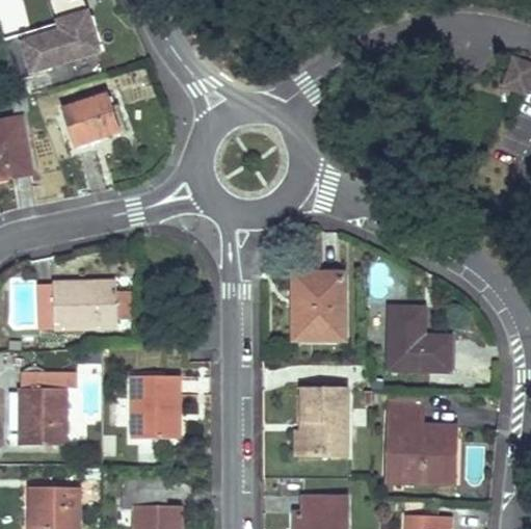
[(50,0),(59,30),(22,42),(19,33),(3,38),(16,80),(32,75),(30,72),(98,50),(82,0),(50,0)]
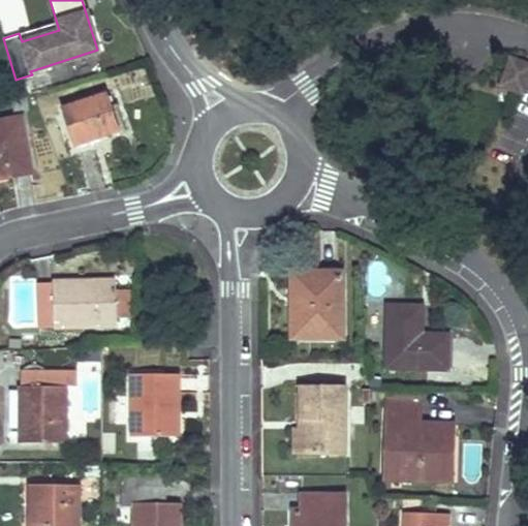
[(499,84),(521,92),(527,71),(527,64),(508,57),(499,84)]
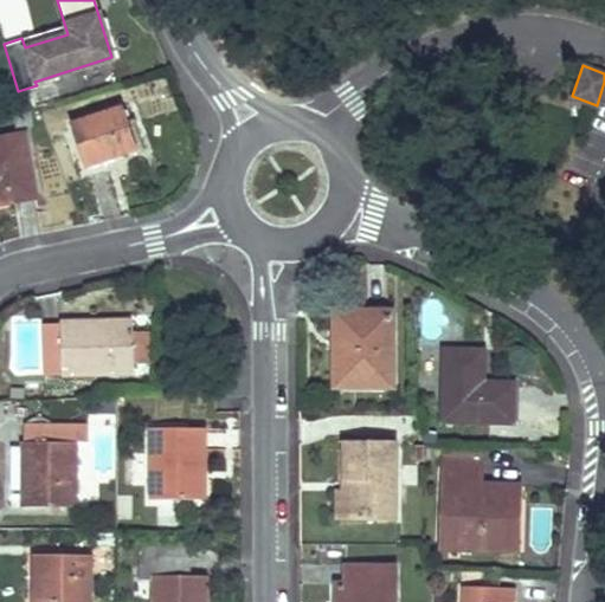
[(120,104),(68,121),(83,167),(135,149),(120,104)]
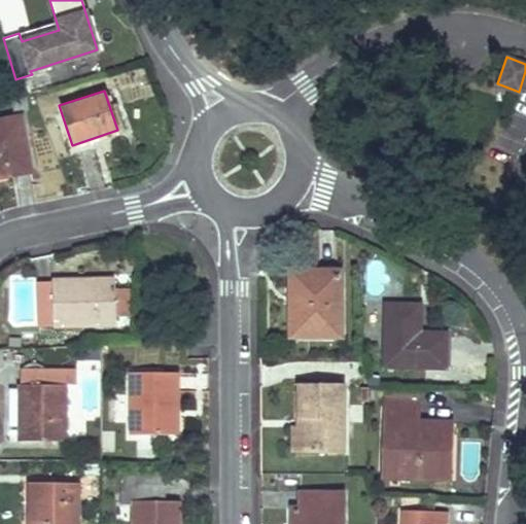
[(19,115),(0,118),(0,174),(29,170),(19,115)]
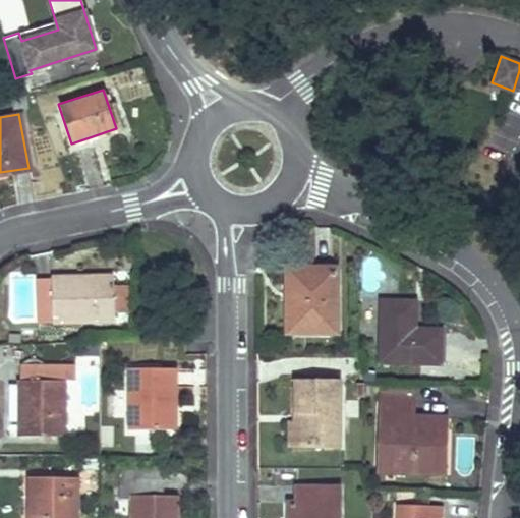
[(295,267),(285,266),(285,296),(295,297),(295,267)]
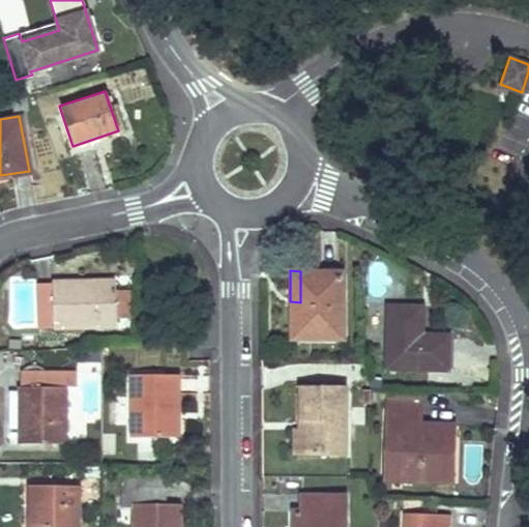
[(342,271),(300,271),(300,302),(290,301),(290,338),(342,338),(342,271)]
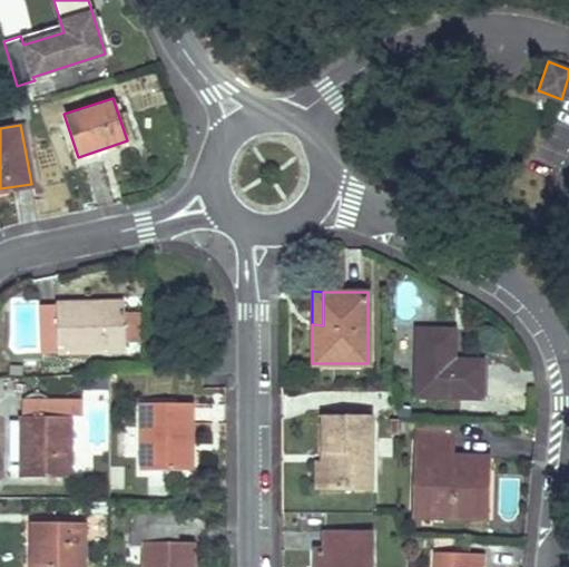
[(123,301),(55,304),(38,304),(39,352),(57,351),(124,349),(124,340),(123,312),(123,301)]
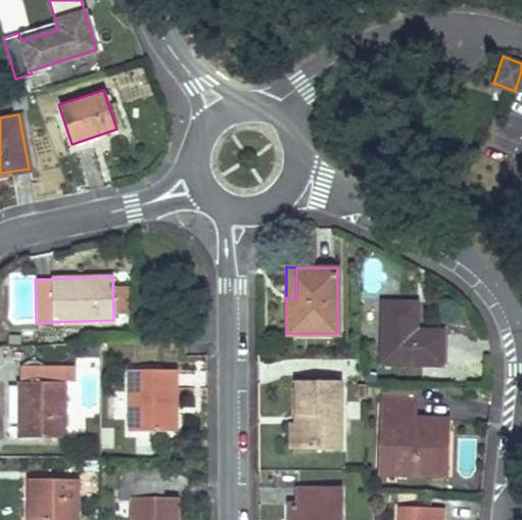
[(128,286),(112,286),(113,312),(128,312),(128,286)]
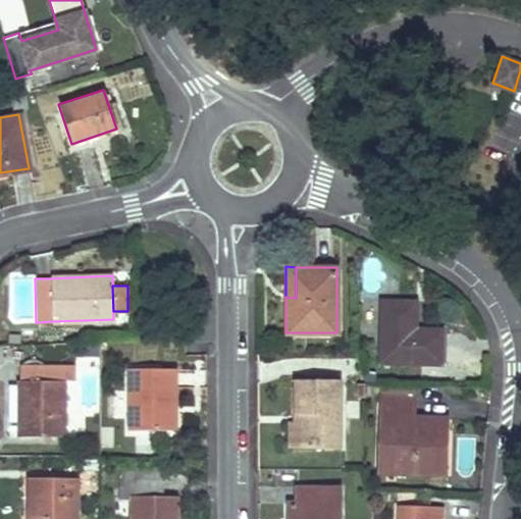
[(414,301),(380,301),(379,362),(439,363),(439,329),(414,328),(414,301)]
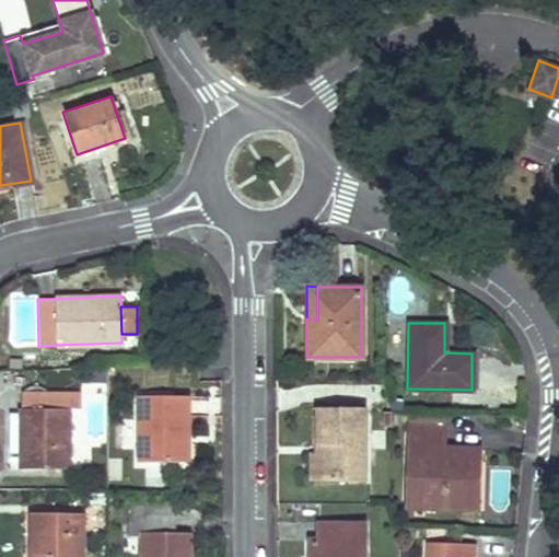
[(80,391),(20,391),(19,467),(67,467),(68,407),(79,407),(80,391)]
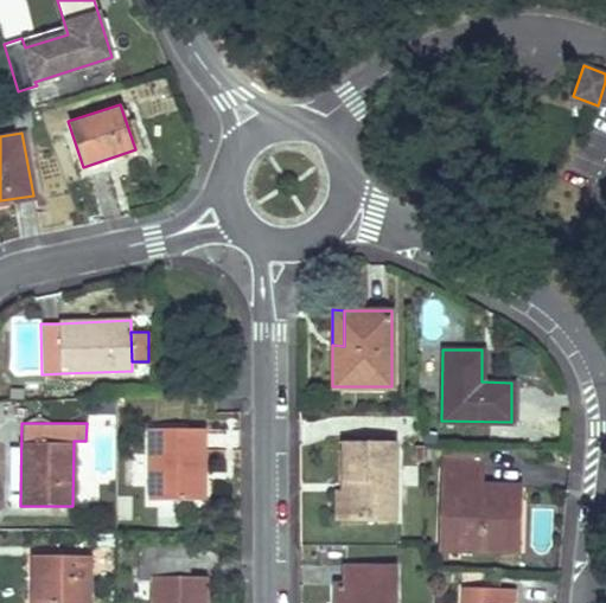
[(202,427),(150,428),(150,499),(196,499),(196,470),(202,470),(202,427)]
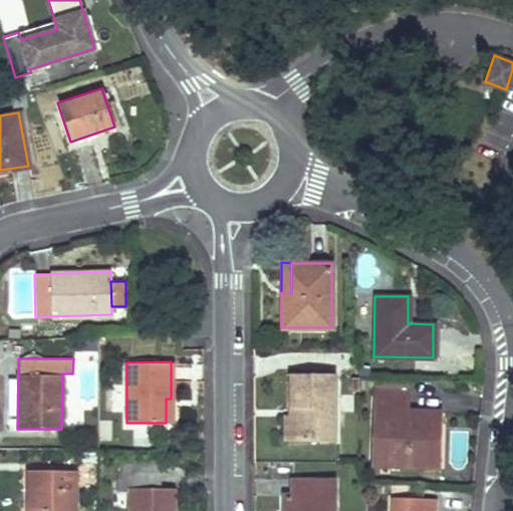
[(368,367),(359,367),(359,376),(368,376),(368,367)]
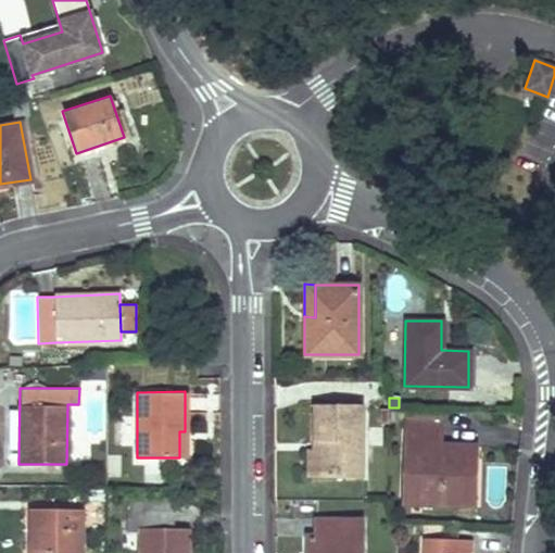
[(313,440),(319,441),(319,476),(360,476),(361,404),(314,404),(313,440)]
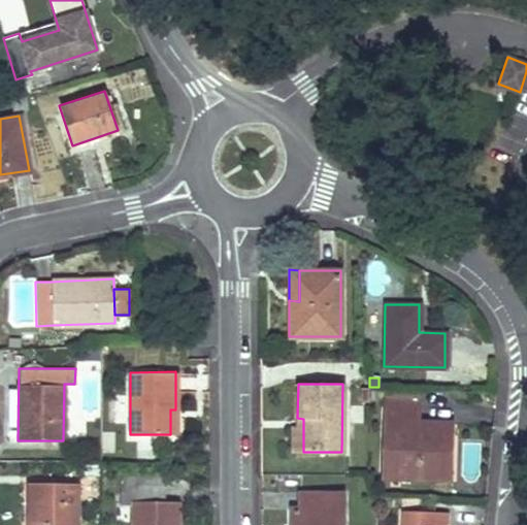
[(418,401),(384,401),(382,478),(441,479),(442,460),(434,451),(442,441),(443,422),(417,421),(418,401)]
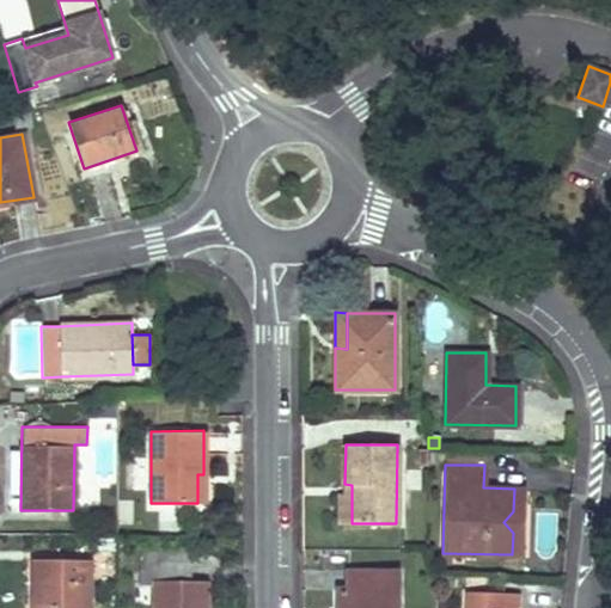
[(338,523),(352,523),(352,485),(344,484),(344,496),(338,497),(338,523)]
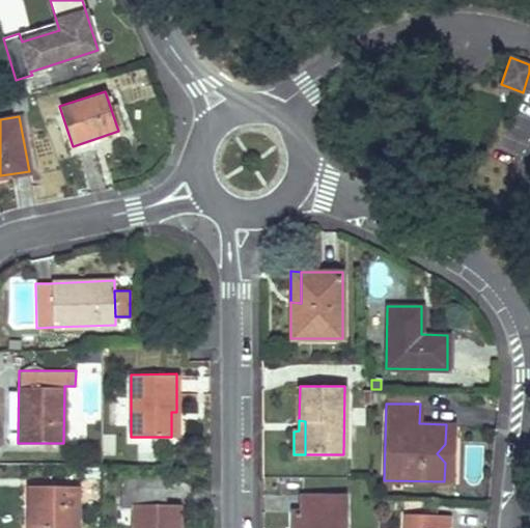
[(451,482),(453,424),(446,424),(445,444),(437,453),(445,463),(444,481),(451,482)]
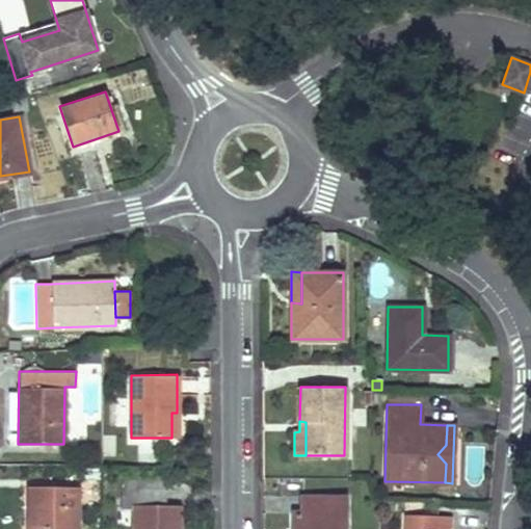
[(165,470),(124,470),(123,487),(165,488),(165,470)]
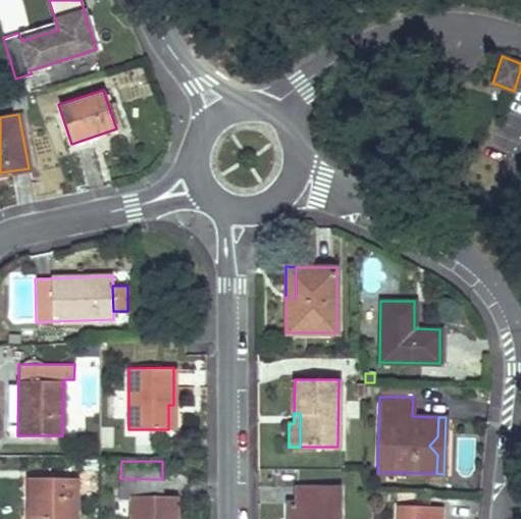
[(76,518),(77,477),(27,476),(25,518),(76,518)]
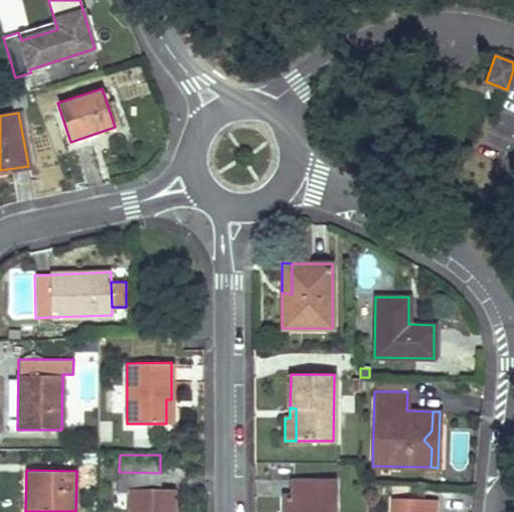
[(119,492),(130,492),(129,511),(172,511),(173,488),(160,488),(160,473),(119,472),(119,492)]
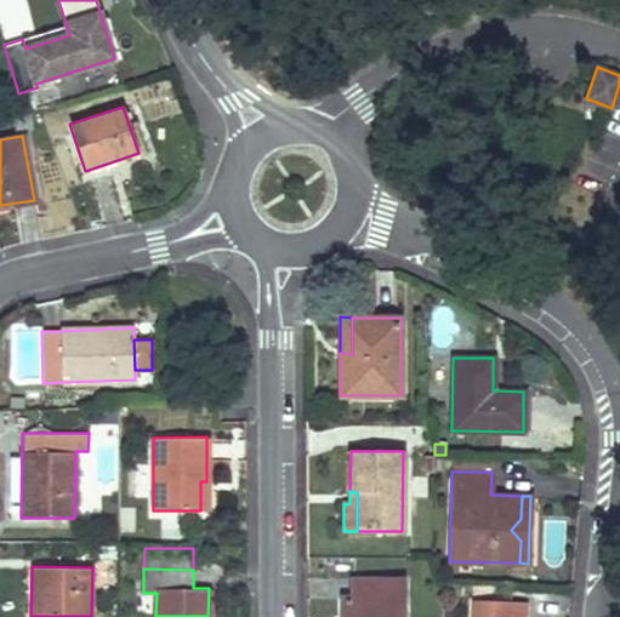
[(351,598),(342,598),(341,616),(403,616),(403,578),(351,580),(351,598)]
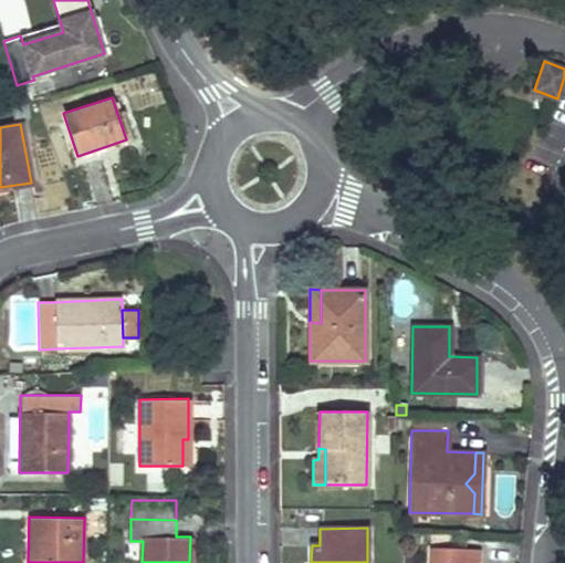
[(478,562),(479,549),(431,548),(430,562),(478,562)]
